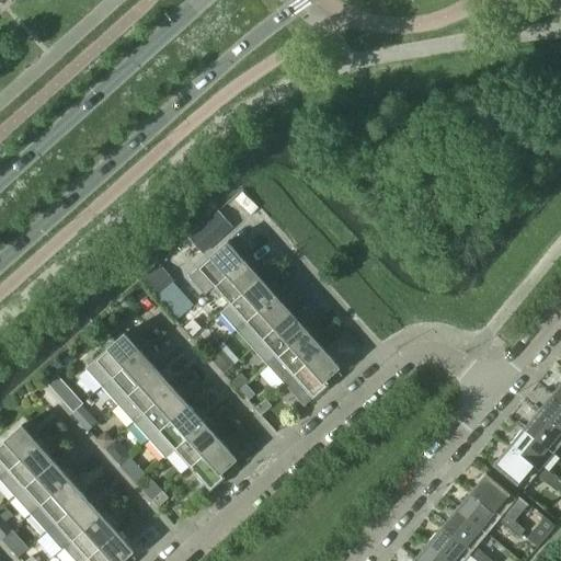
[(227,241),(198,267),(215,286),(248,256),(241,250),(238,253),(227,241)]
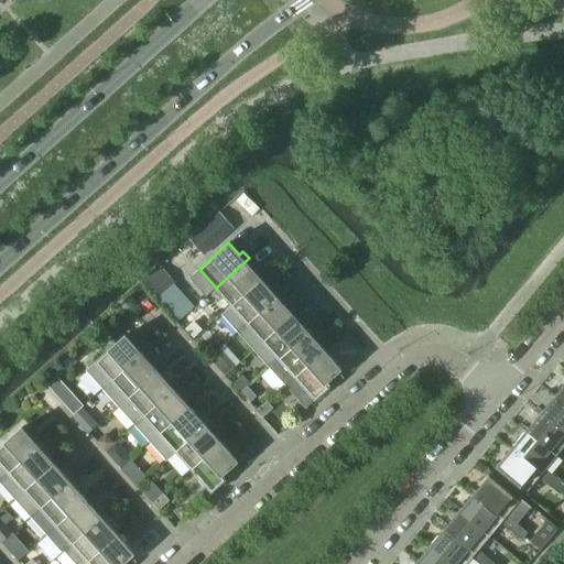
[(249,258),(216,288),(231,305),(261,279),(251,269),(256,266),(249,258)]
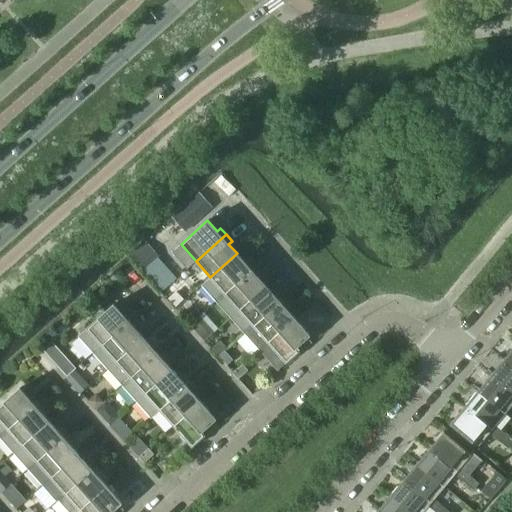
[(216,301),(255,267),(249,260),(246,263),(237,253),(210,277),(201,285),(216,301)]
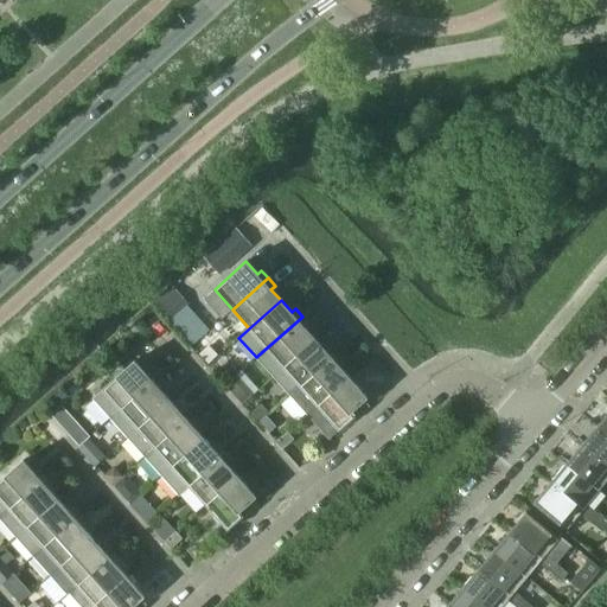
[(273,377),(315,339),(305,327),(308,324),(302,317),(256,357),(273,377)]
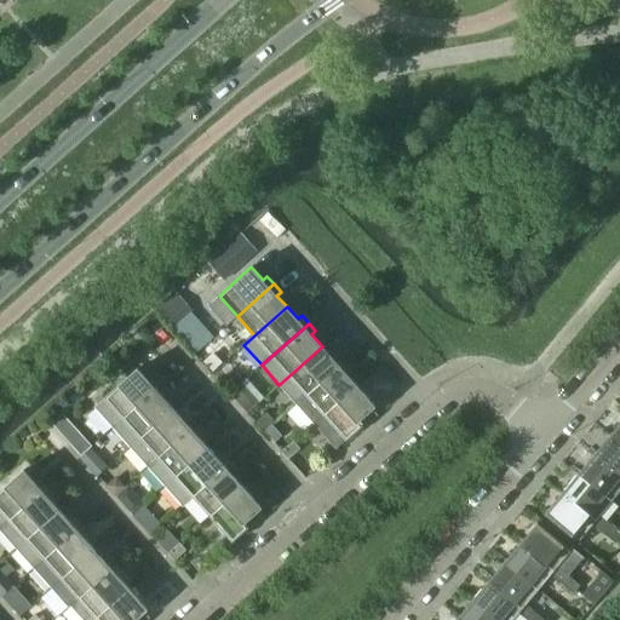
[(205,342),(191,326),(182,336),(195,350),(205,342)]
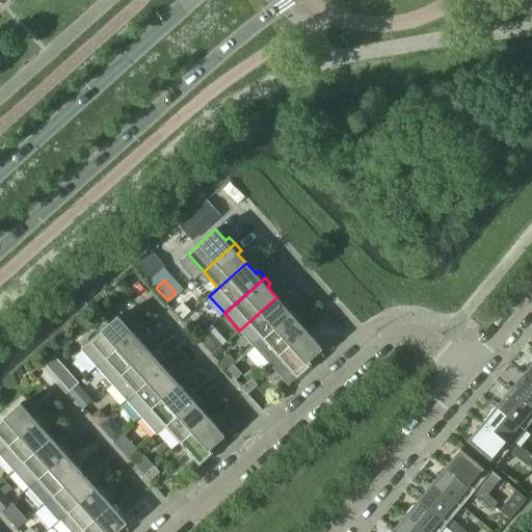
[(254,347),(294,311),(289,303),(285,307),(276,297),(239,330),(254,347)]
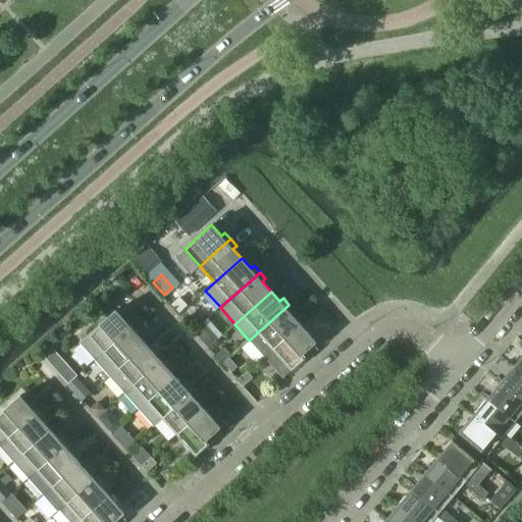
[(187,305),(179,297),(171,305),(178,313),(187,305)]
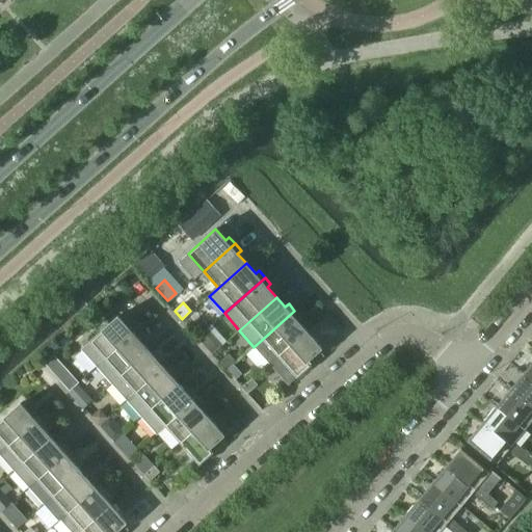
[(269,364),(307,330),(297,320),(300,317),(294,311),(254,347),(269,364)]
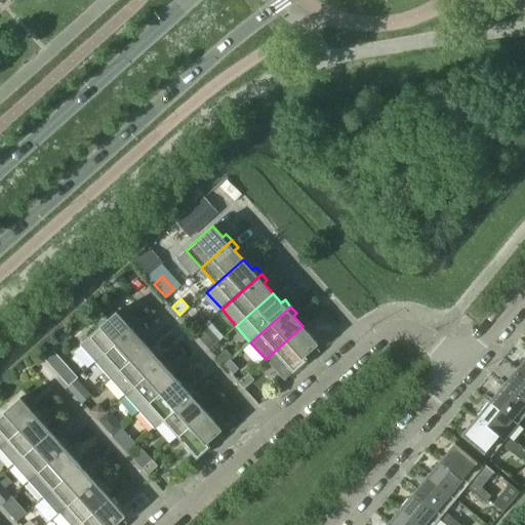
[(95,362),(135,326),(129,320),(126,323),(116,312),(80,345),(95,362)]
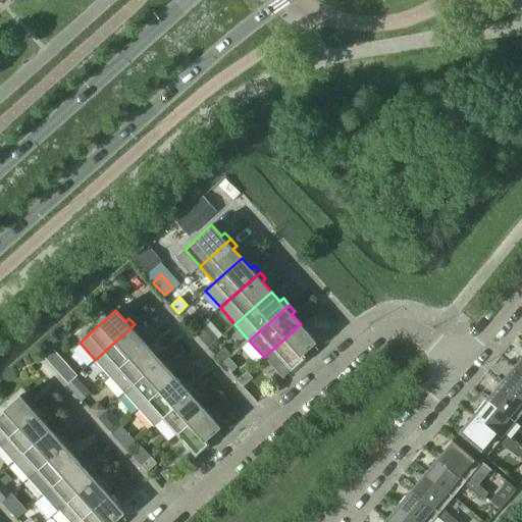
[(194,315),(186,322),(192,328),(199,321),(194,315)]
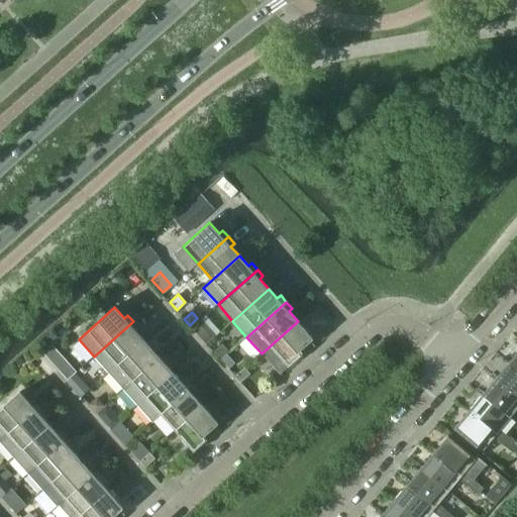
[(206,313),(194,325),(209,341),(221,329),(206,313)]
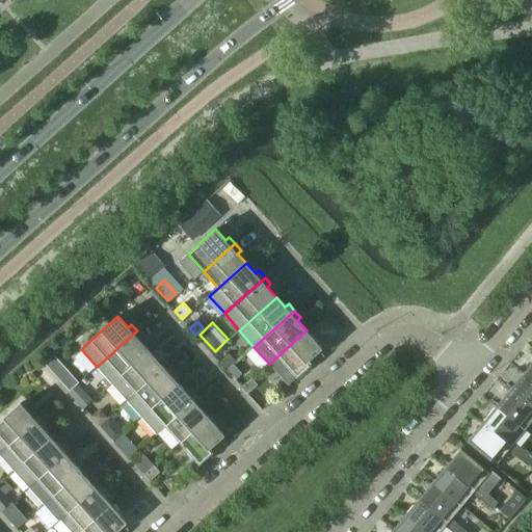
[(111,383),(149,350),(139,341),(143,338),(137,330),(97,367),(111,383)]
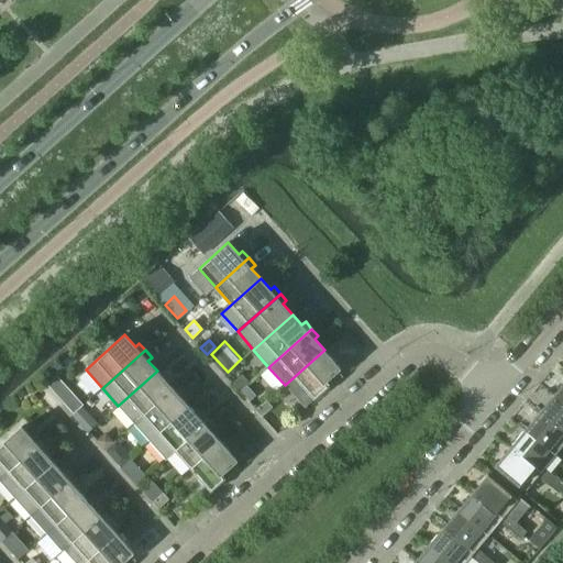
[(324,383),(338,371),(341,368),(324,350),(285,385),(305,407),(328,386),(324,383)]
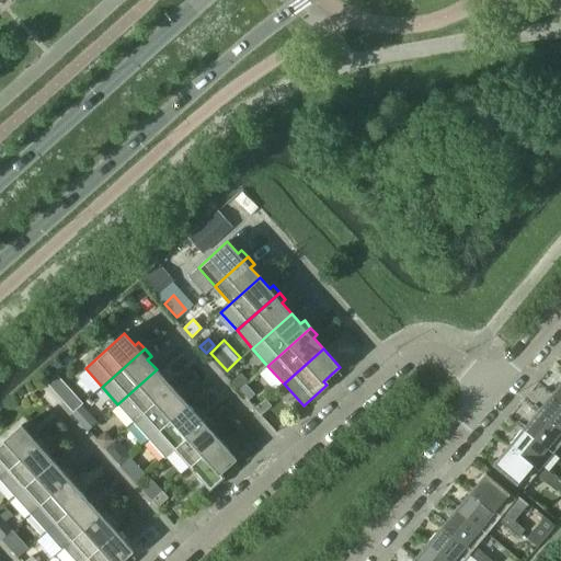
[(133,422),(176,384),(170,377),(165,380),(157,369),(117,404),(133,422)]
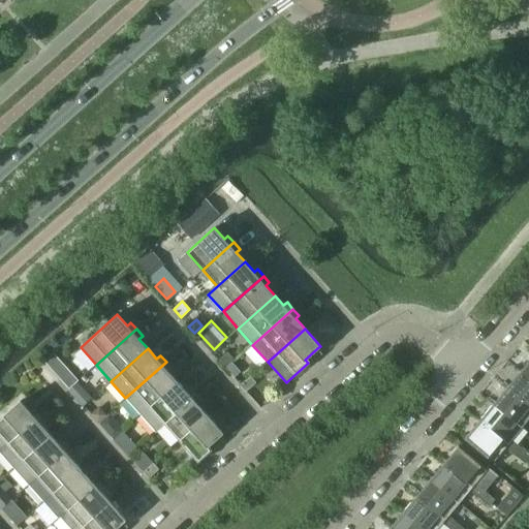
[(235,361),(234,359),(227,351),(218,360),(225,368),(234,362),(235,361)]
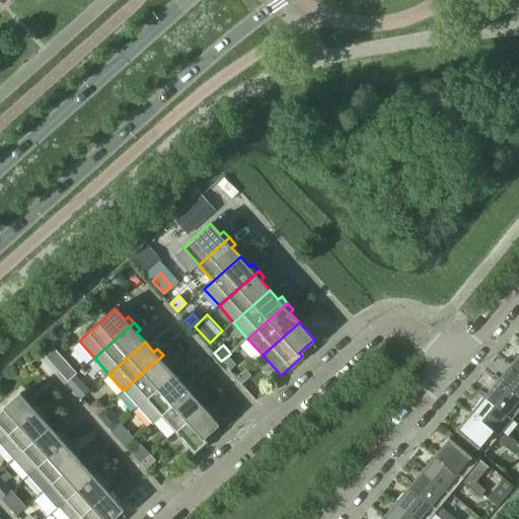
[(518,354),(510,364),(518,371),(518,354)]
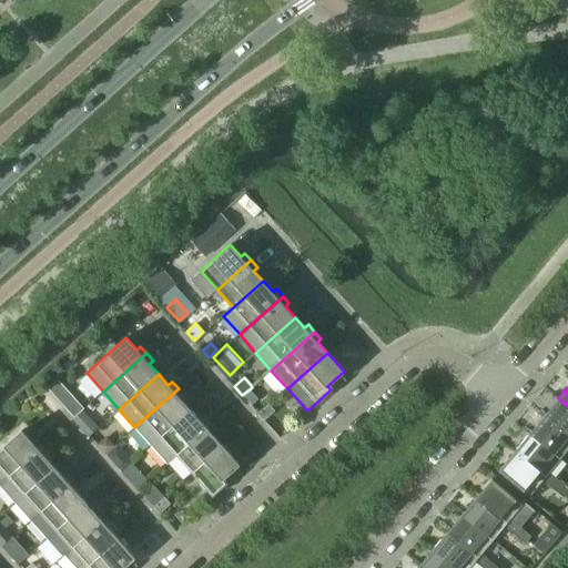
[(151,445),(191,409),(181,399),(184,396),(179,388),(134,427),(151,445)]
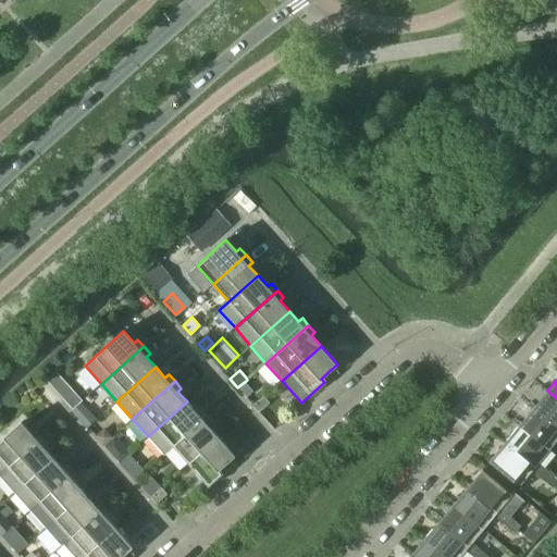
[(244,395),(252,387),(246,381),(237,387),(244,395)]
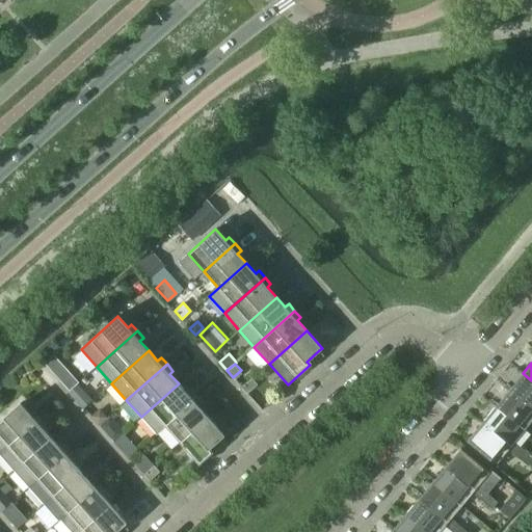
[(58,378),(70,391),(78,383),(67,371),(58,378)]
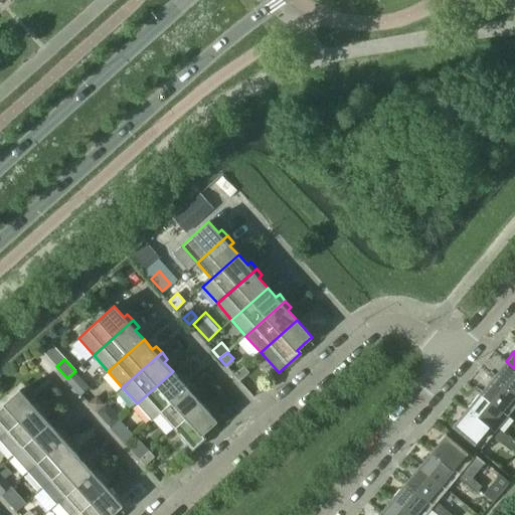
[(514,368),(506,361),(493,377),(514,395),(514,368)]
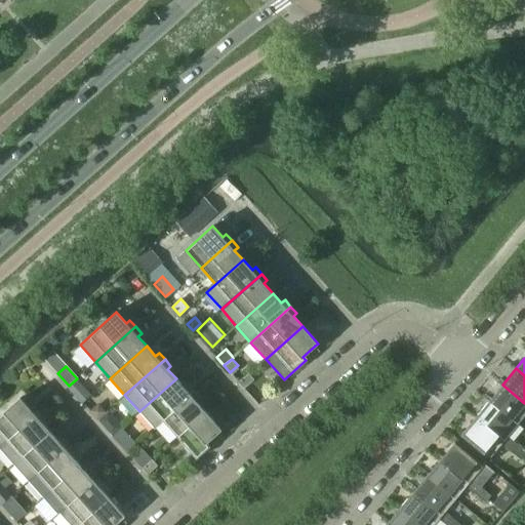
[(248,374),(239,384),(244,389),(253,379),(248,374)]
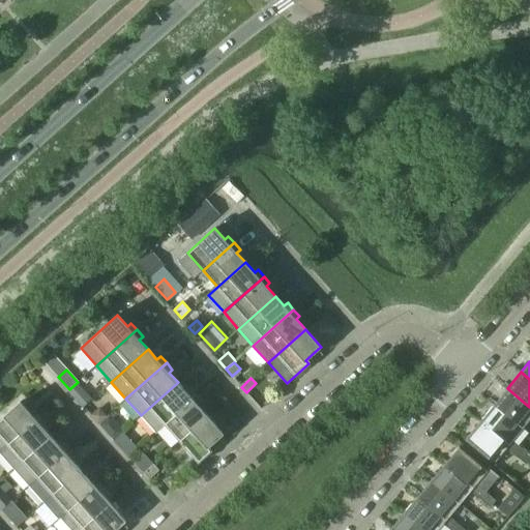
[(84,389),(78,382),(69,389),(76,395),(84,389)]
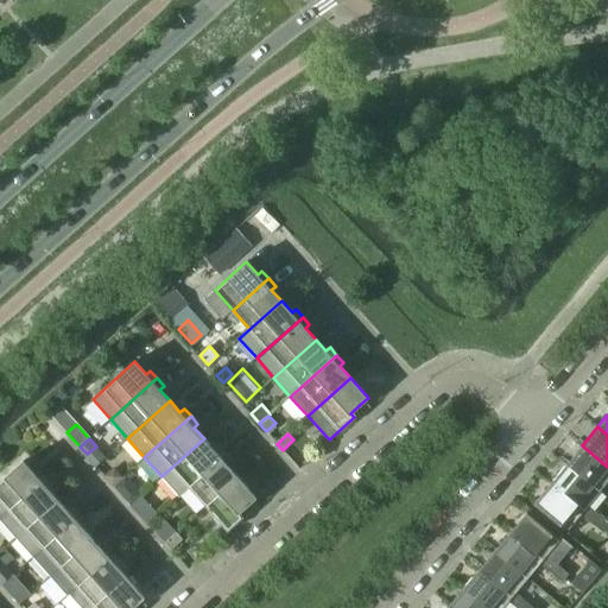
[(189,487),(225,455),(217,447),(214,450),(204,438),(162,476),(178,496),(189,487)]
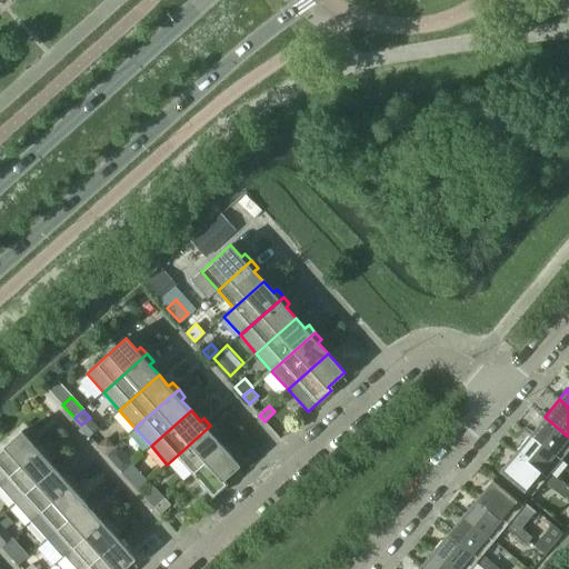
[(568,437),(545,417),(530,435),(561,460),(568,450),(568,437)]
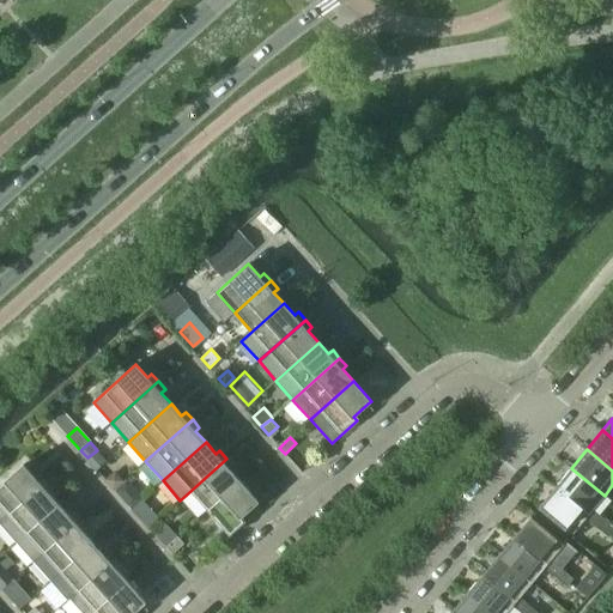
[(226,459),(190,491),(208,510),(240,481),(230,469),(234,466),(226,459)]
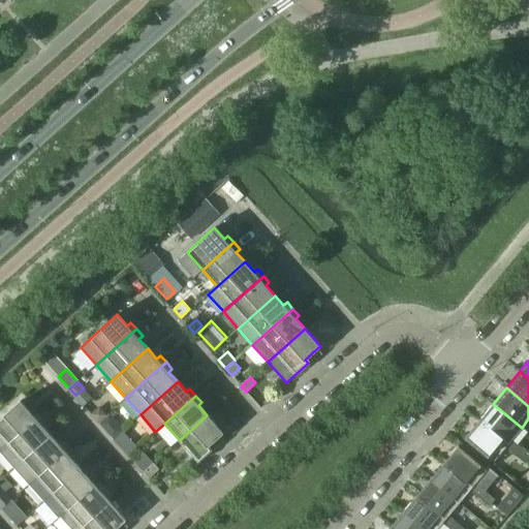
[(0,449),(39,415),(33,409),(30,412),(20,401),(0,418),(0,449)]
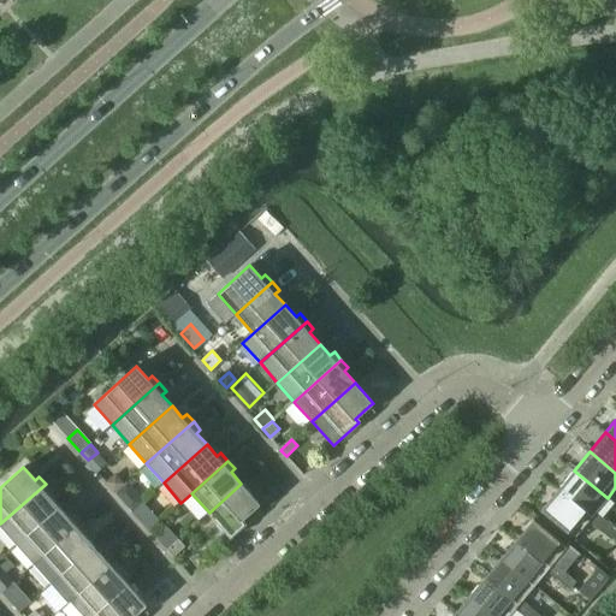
[(574,471),(558,489),(592,516),(588,521),(599,529),(606,522),(596,513),(608,498),(574,471)]
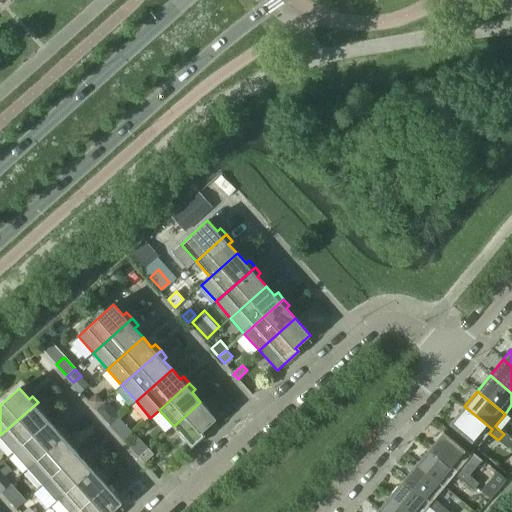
[(91,403),(96,408),(104,401),(98,396),(91,403)]
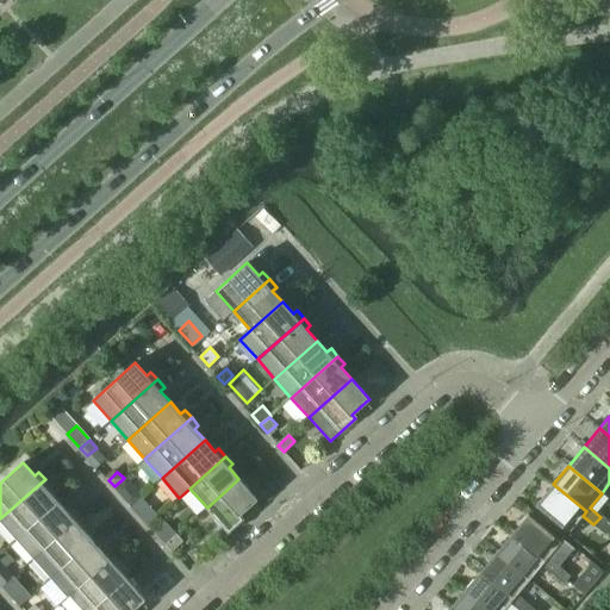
[(124,478),(114,486),(122,495),(131,486),(124,478)]
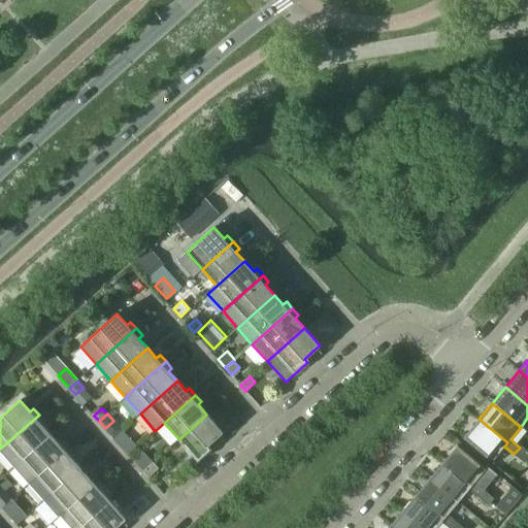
[(0,452),(13,467),(51,434),(41,424),(45,421),(39,415),(0,449),(0,452)]
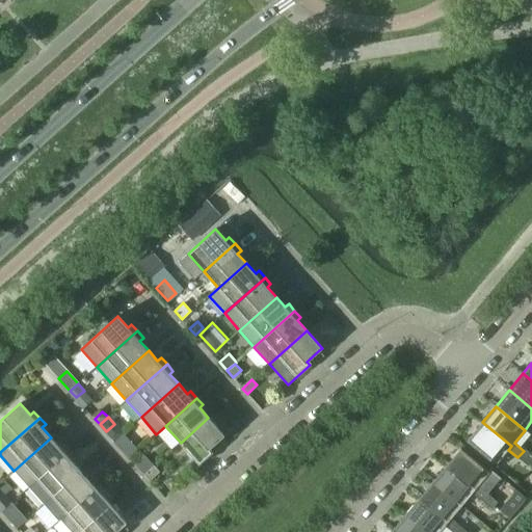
[(208,418),(181,443),(200,463),(212,452),(209,449),(224,435),(208,418)]
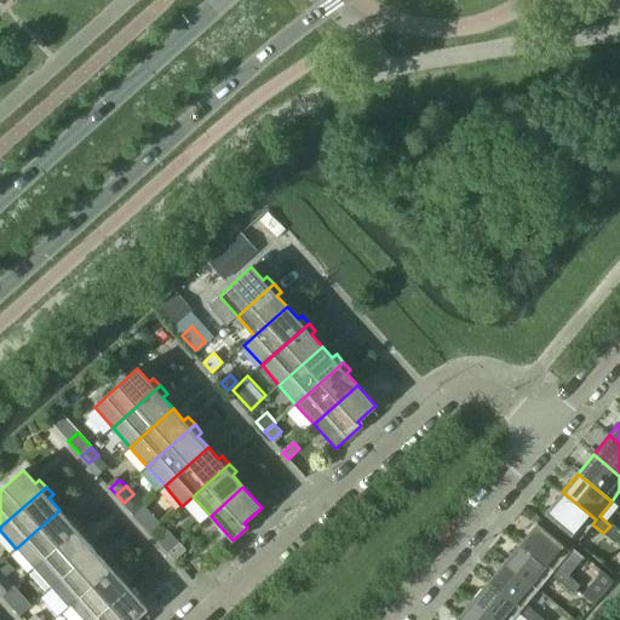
[(562,492),(545,512),(579,540),(592,524),(596,520),(562,492)]
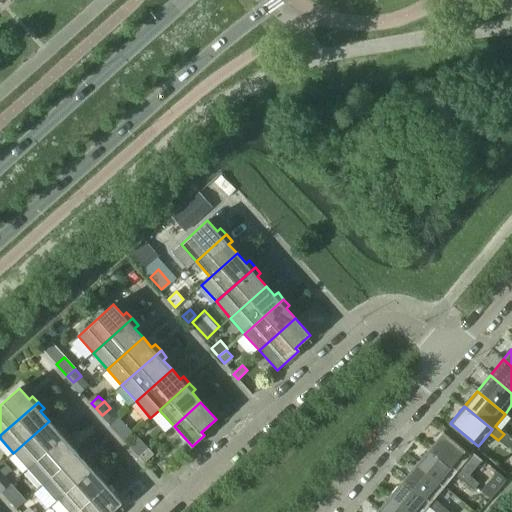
[(36,461),(67,434),(61,428),(57,431),(49,421),(13,453),(27,469),(36,461)]
